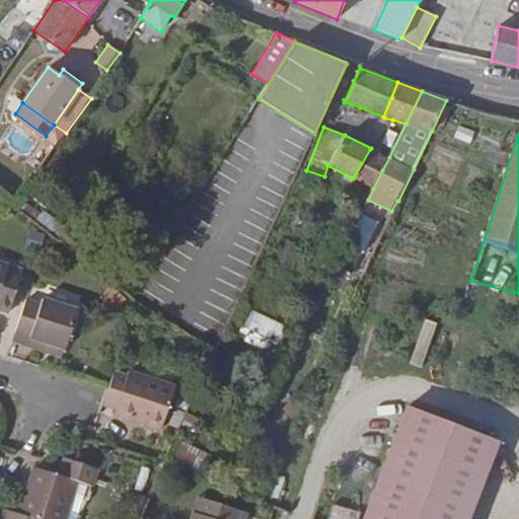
[(353,178),(373,189),(382,170),(389,157),(370,149),(353,178)]
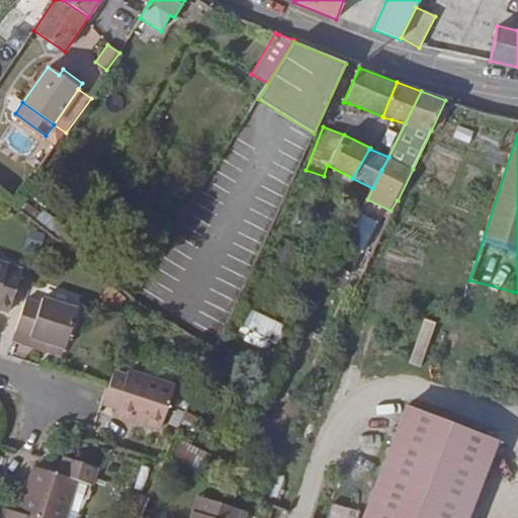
[(23,198),(16,208),(56,239),(63,229),(23,198)]
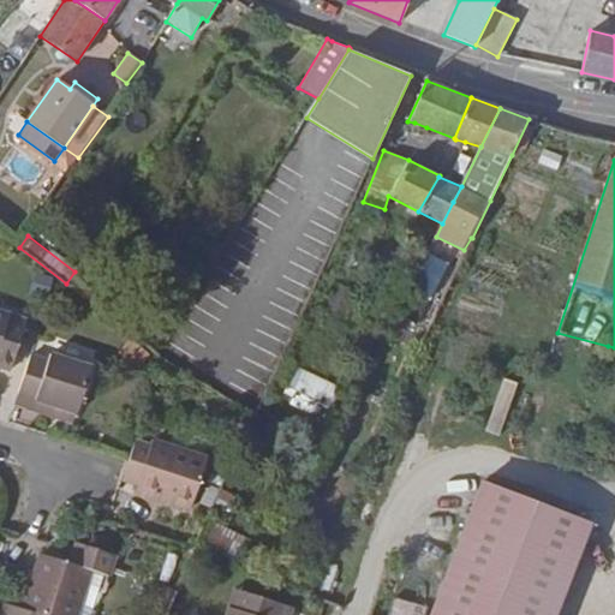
[(434,299),(451,264),(430,255),(415,291),(434,299)]
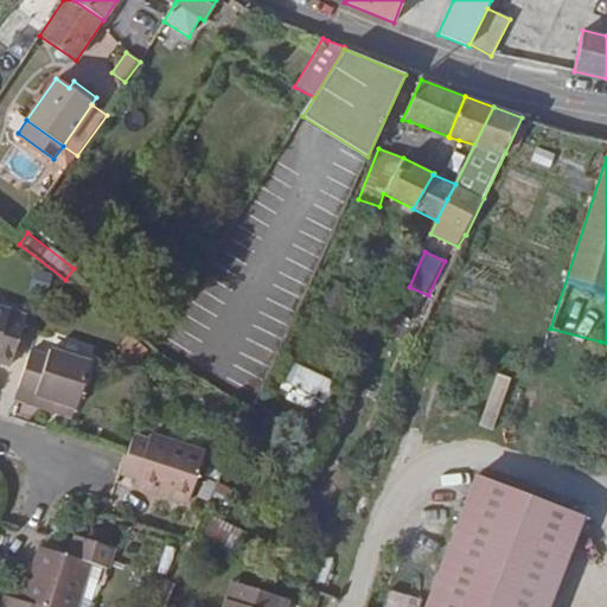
[(330,280),(319,324),(342,330),(352,286),(330,280)]
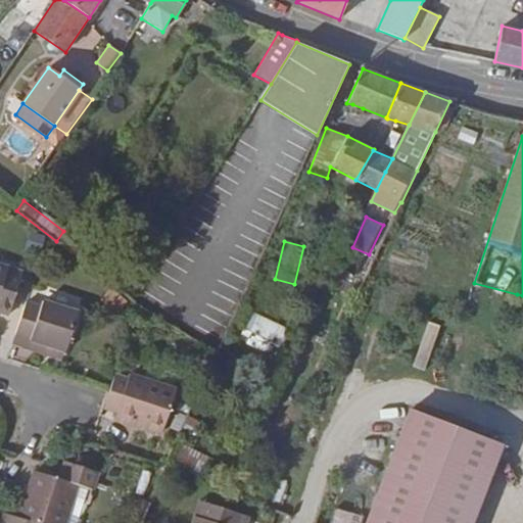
[(0,263),(0,314),(9,317),(24,273),(9,269),(10,267),(0,263)]
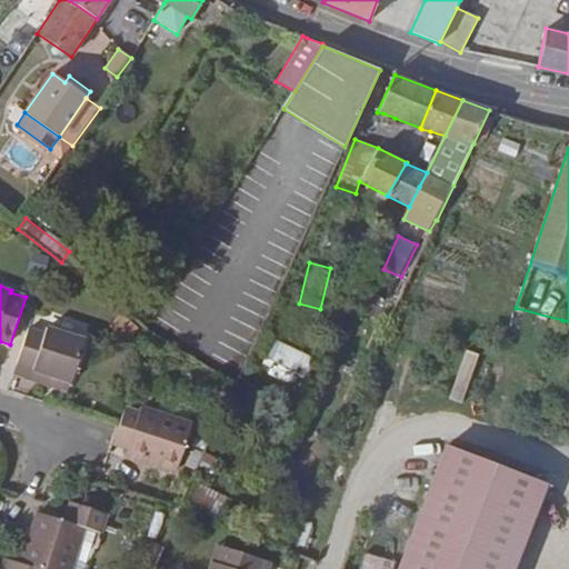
[(31,321),(29,328),(45,332),(47,326),(31,321)]
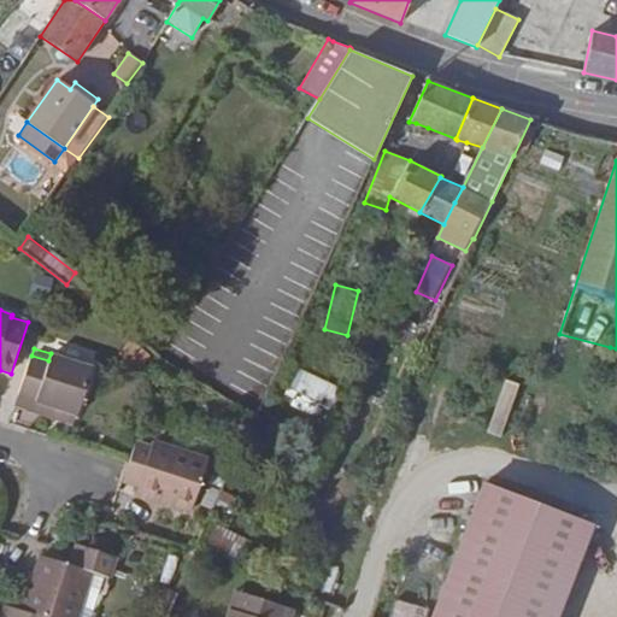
[(18,395),(77,416),(93,368),(51,353),(48,360),(31,356),(18,395)]
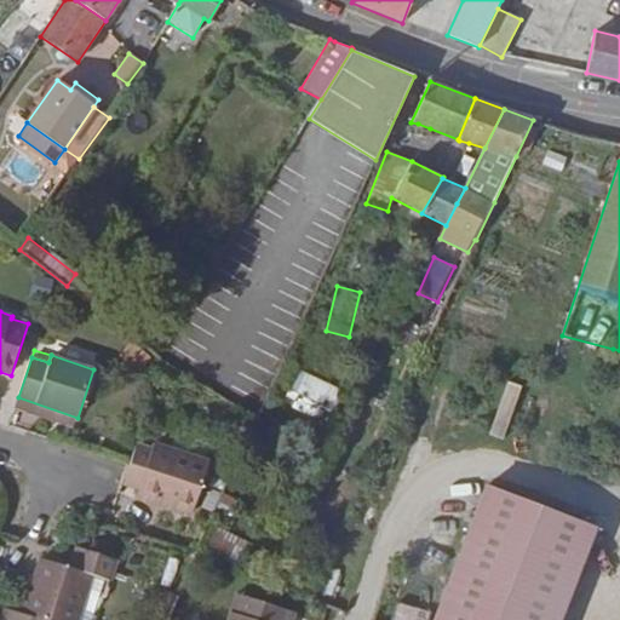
[(327,424),(342,389),(302,372),(286,406),(327,424)]
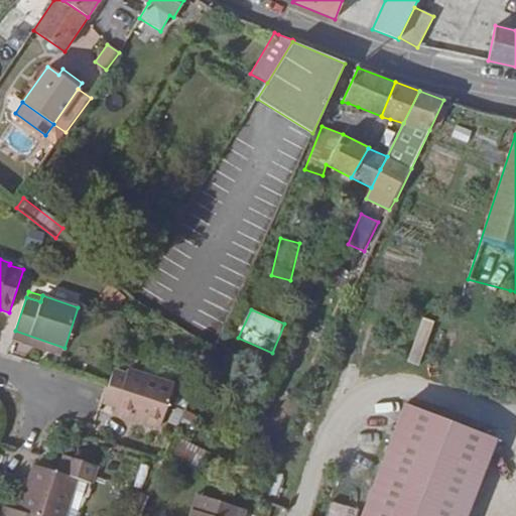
[(61,358),(65,348),(15,331),(11,341),(61,358)]
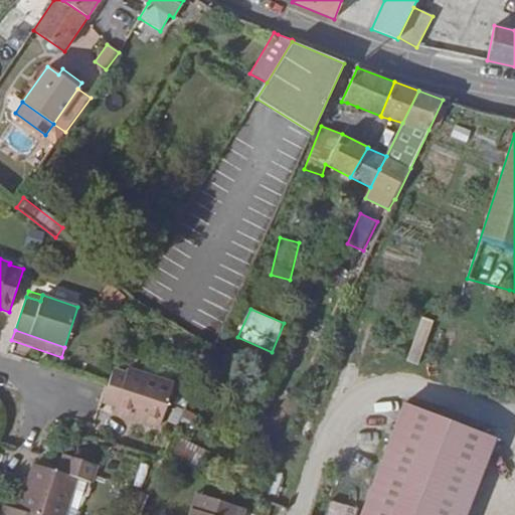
[(121,390),(115,407),(113,413),(142,424),(143,420),(160,425),(174,383),(129,368),(127,371),(114,367),(108,386),(121,390)]
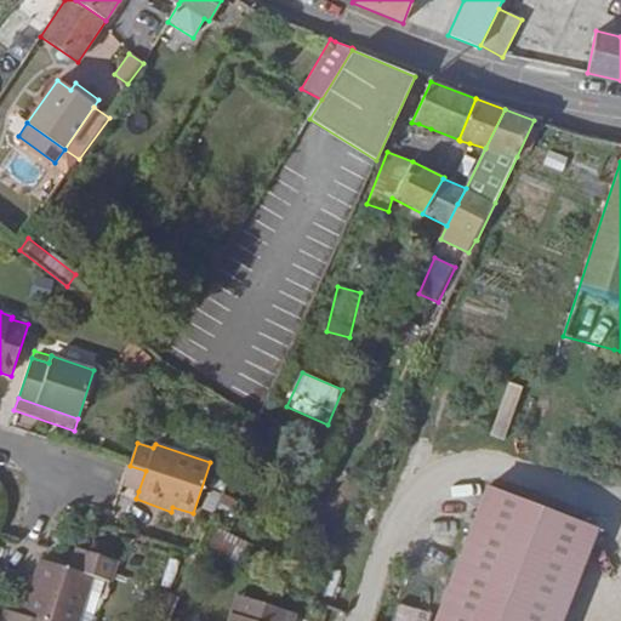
[(123,485),(138,491),(146,471),(130,466),(123,485)]
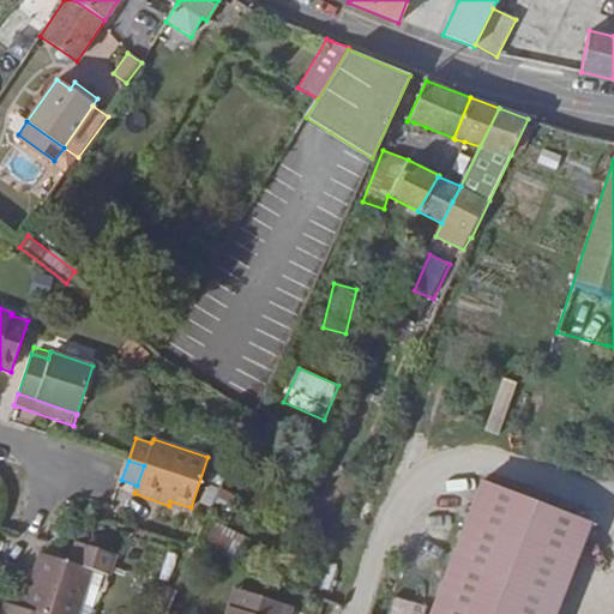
[(212,470),(199,501),(210,506),(223,475),(212,470)]
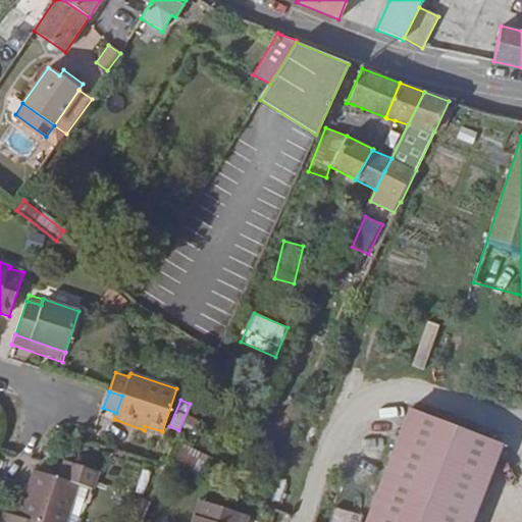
[(407,408),(363,521),(472,521),(503,445),(407,408)]
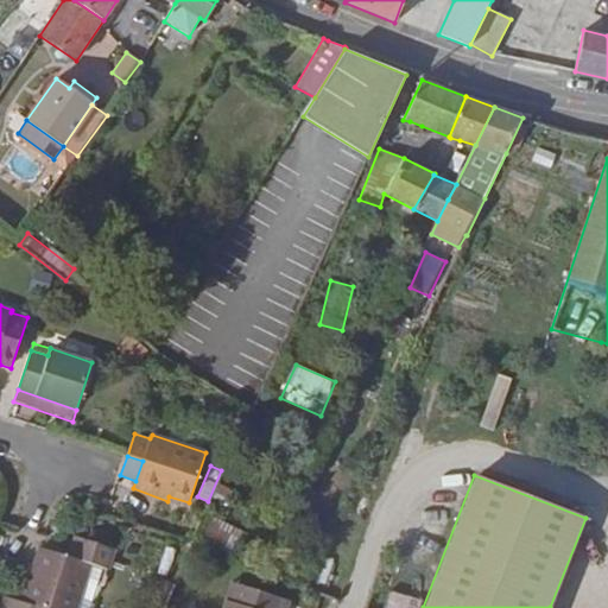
[(236,550),(244,531),(221,523),(214,542),(236,550)]
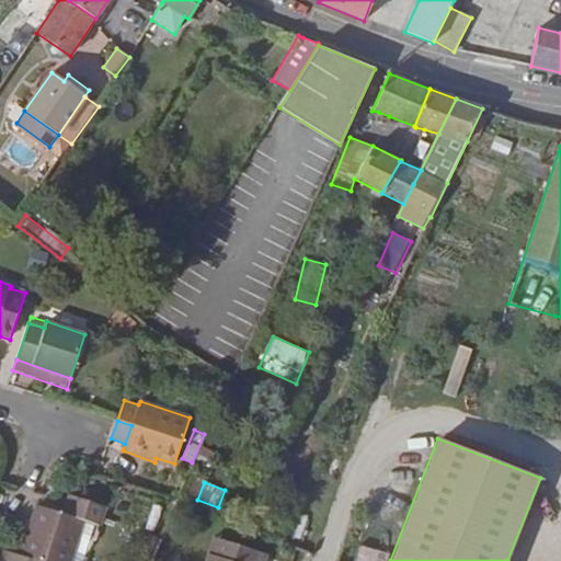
[(21,556),(36,560),(70,560),(84,519),(99,524),(104,505),(71,494),(65,514),(36,505),(21,556)]
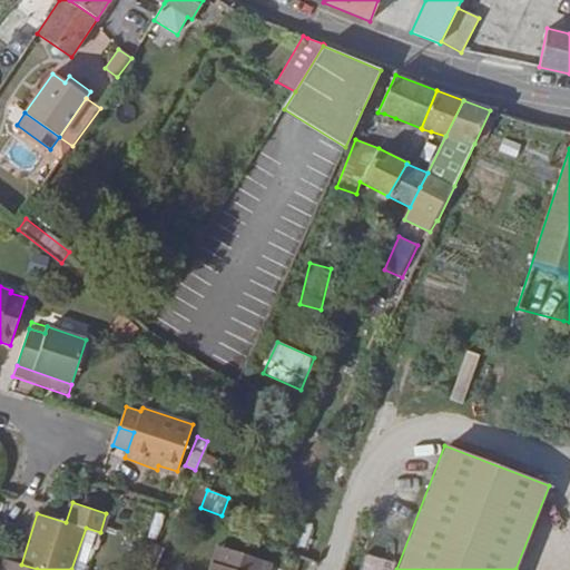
[(217,546),(212,562),(219,564),(225,548),(217,546)]
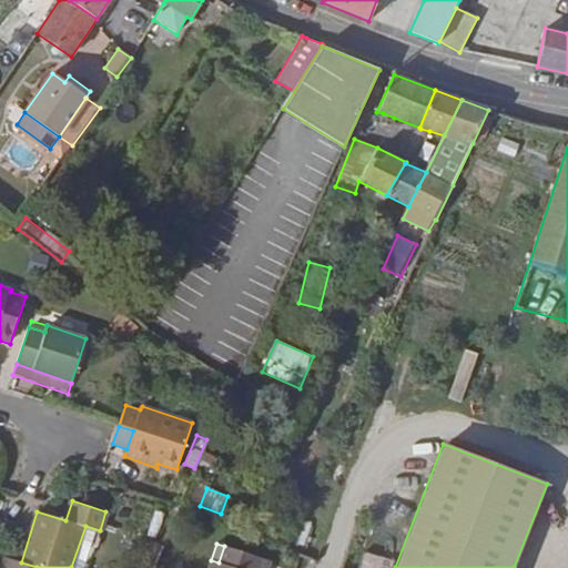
[(269,567),(271,561),(224,546),(219,563),(211,560),(208,567),(269,567)]
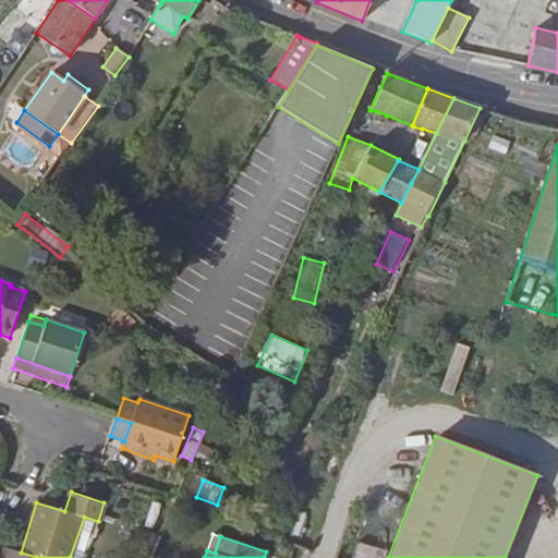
[(36,557),(21,553),(4,547),(0,557),(36,557)]
